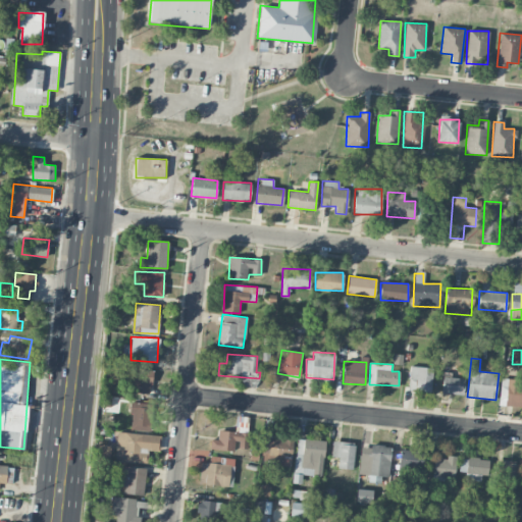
[(433,368),(411,365),(407,389),(430,393),(433,368)]
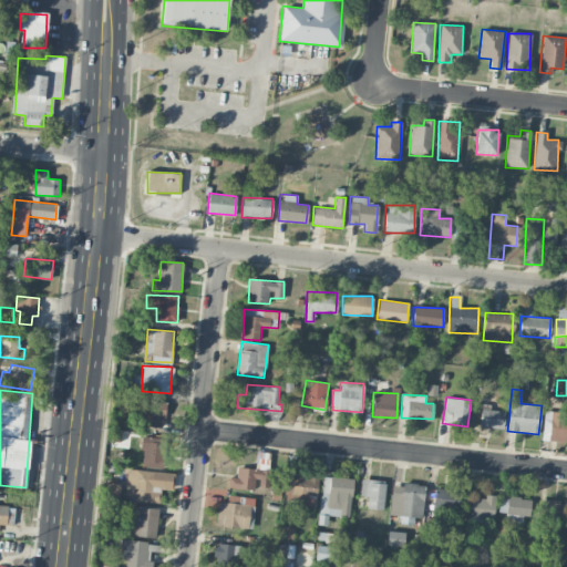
[(142,426),(164,428),(166,402),(138,399),(137,411),(144,412),(142,426)]
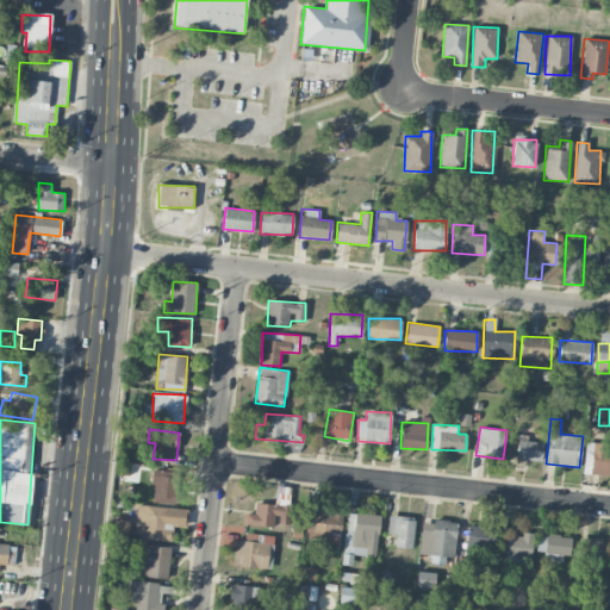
[(543,441),(518,439),(516,459),(541,461),(543,441)]
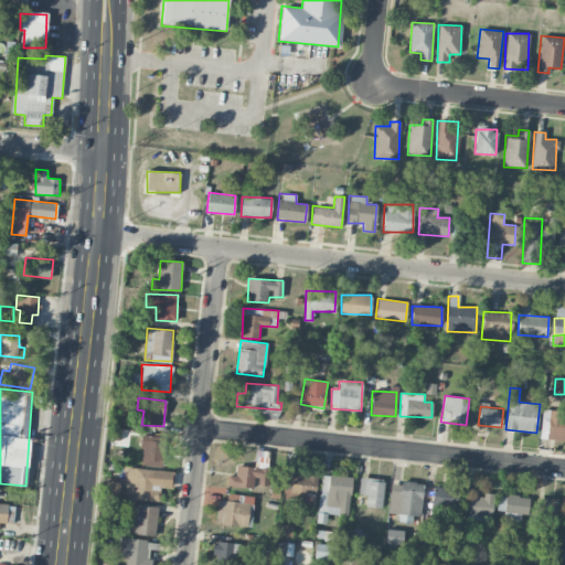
[(564,441),(564,412),(542,409),(540,439),(564,441)]
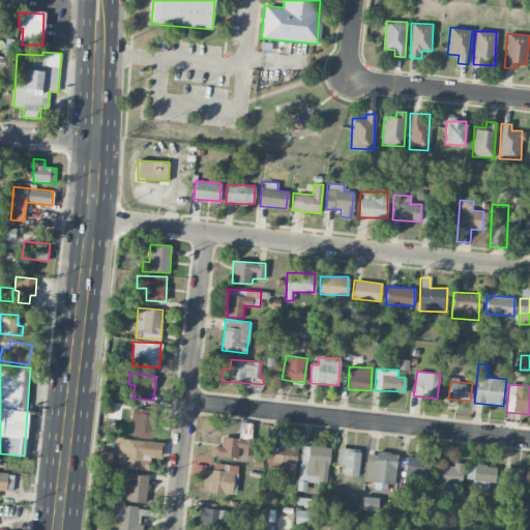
[(152,437),(153,409),(134,409),(133,437),(152,437)]
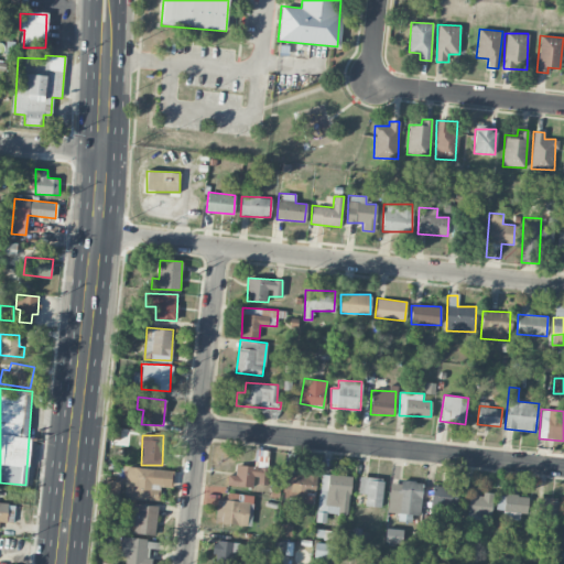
[(255,484),(267,485),(268,467),(236,465),(235,475),(227,474),(227,486),(255,487),(255,484)]
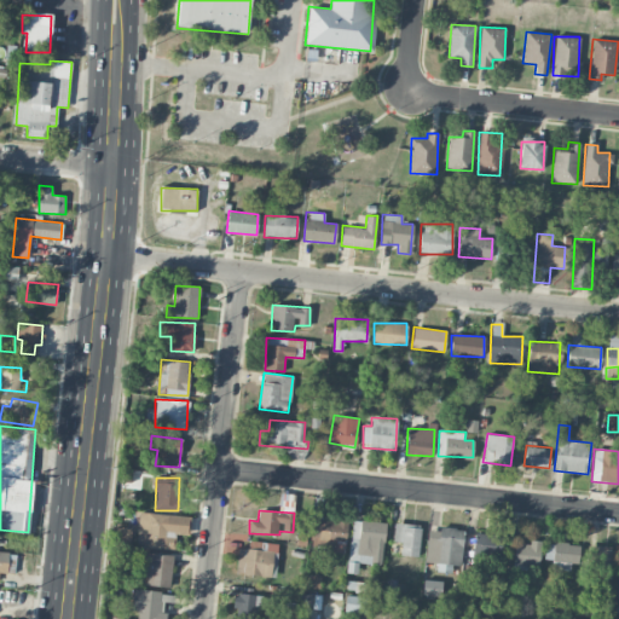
[(174,548),(175,534),(189,536),(190,515),(139,513),(137,547),(174,548)]
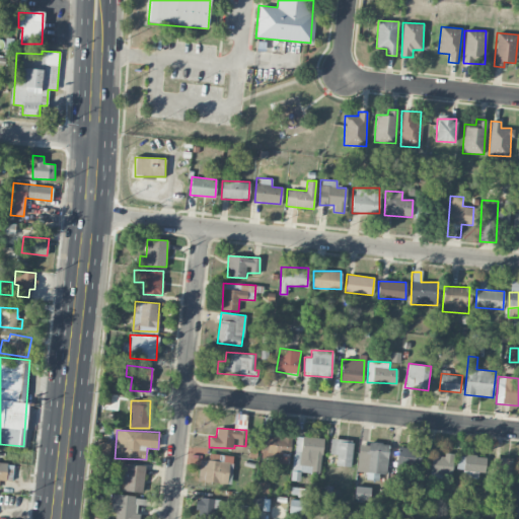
[(260,460),(290,462),(291,434),(262,432),(260,460)]
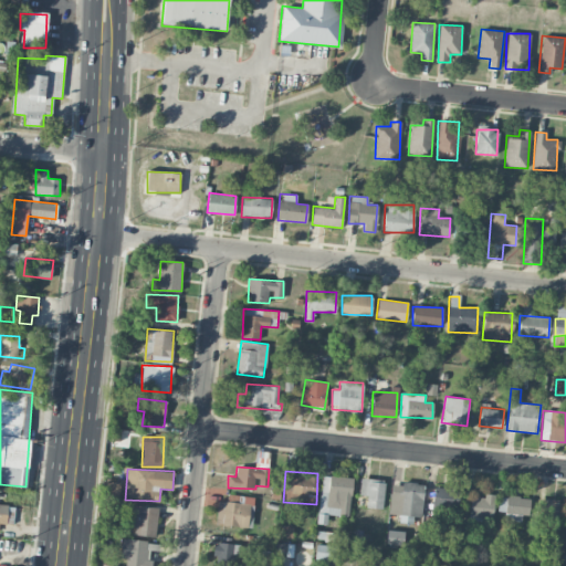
[(316,523),(326,524),(327,514),(348,516),(353,479),(323,474),(316,523)]
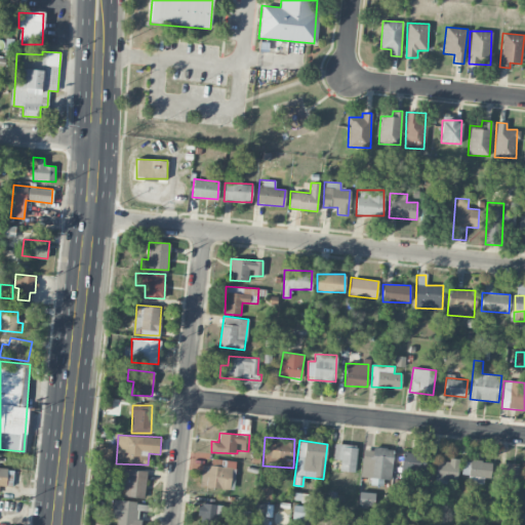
[(333,459),(340,460),(339,471),(355,472),(356,445),(333,444),(333,459)]
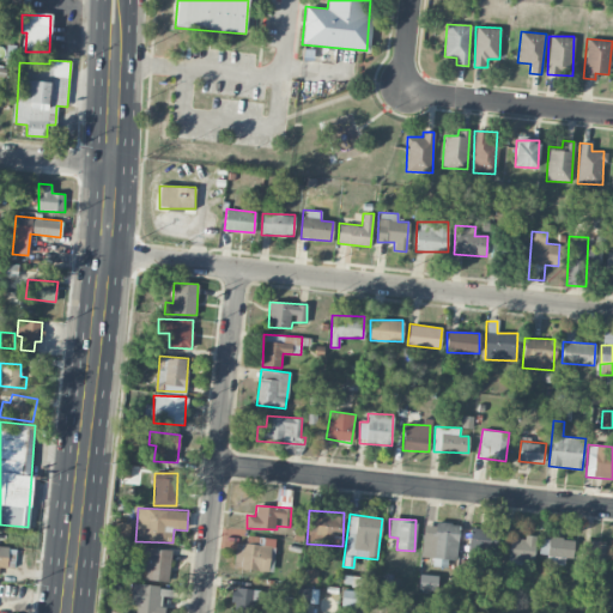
[(129,539),(129,523),(114,522),(114,538),(129,539)]
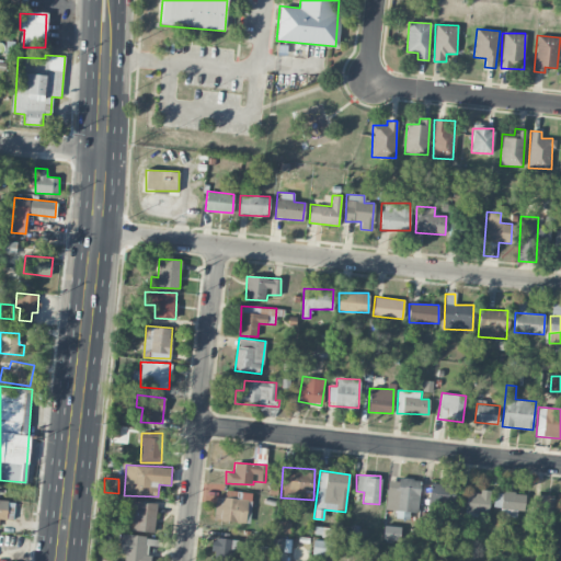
[(419,513),(420,480),(387,478),(386,510),(396,510),(396,518),(409,518),(409,512),(419,513)]
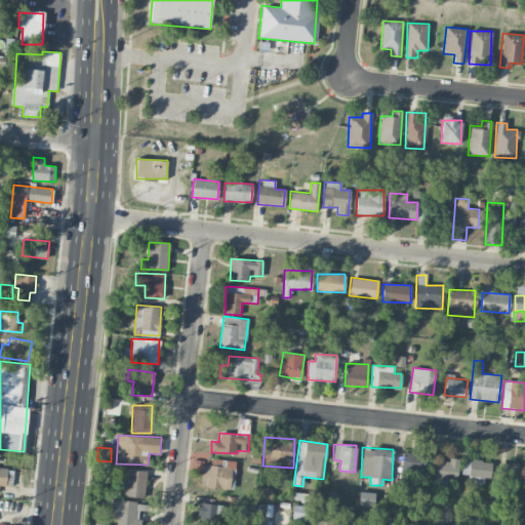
[(401,479),(425,480),(426,454),(402,453),(401,479)]
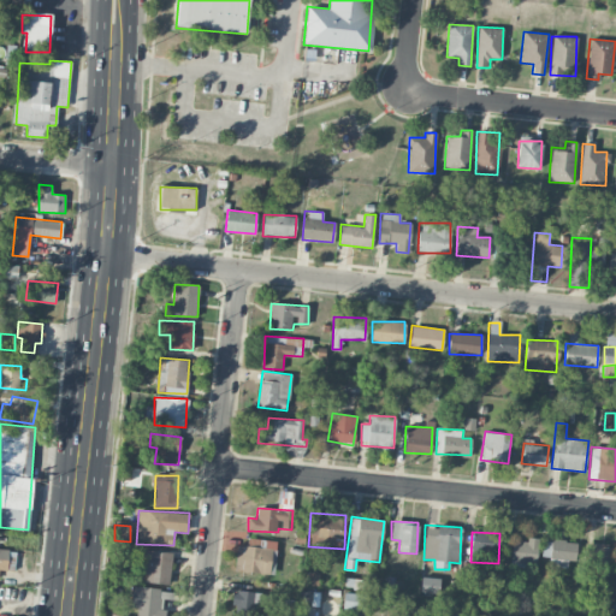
[(276,540),(247,539),(247,545),(236,545),(235,572),(274,574),(276,540)]
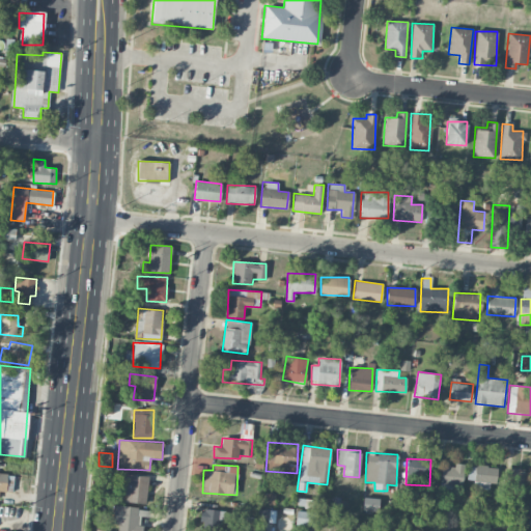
[(440,485),(462,487),(464,466),(442,465),(440,485)]
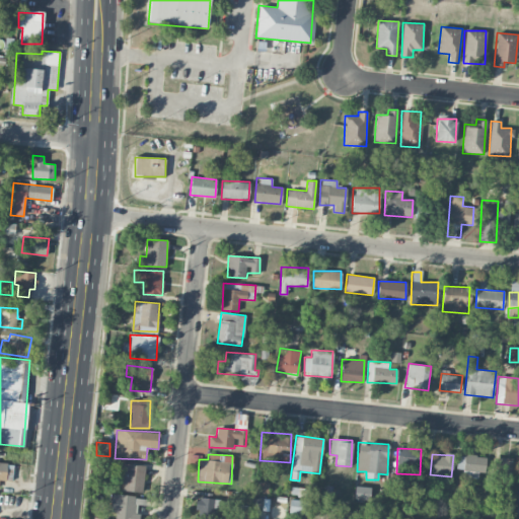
[(486,456),(457,455),(456,468),(465,468),(465,475),(485,475),(486,456)]
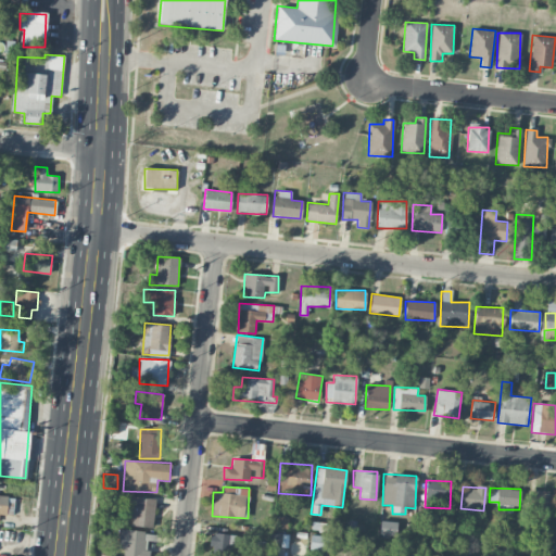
[(532,491),(529,517),(548,520),(552,493),(532,491)]
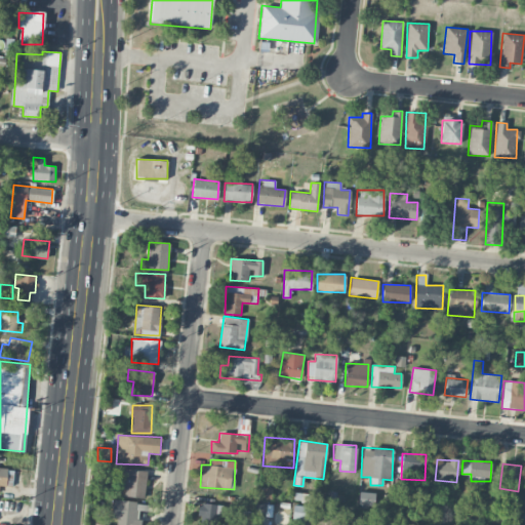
[(121,496),(146,497),(147,471),(122,469),(121,496)]
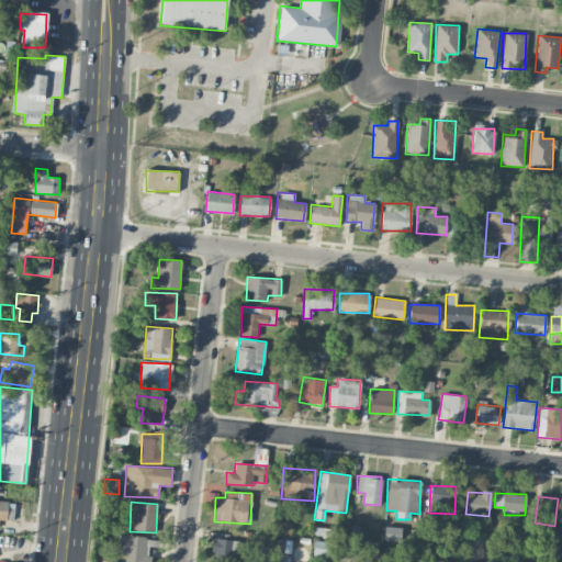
[(384,540),(400,541),(401,527),(384,527),(384,540)]
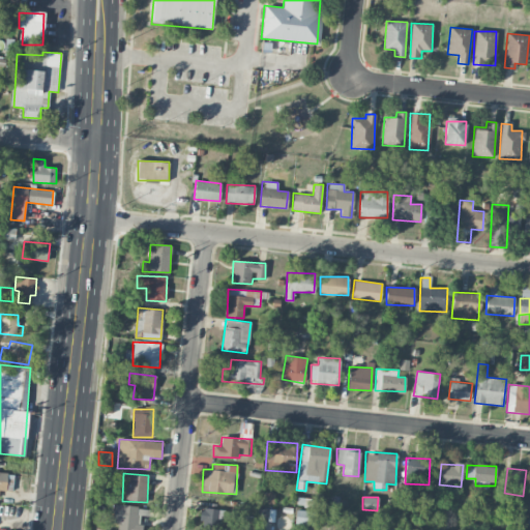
[(295,524),(313,525),(314,499),(296,498),(295,524)]
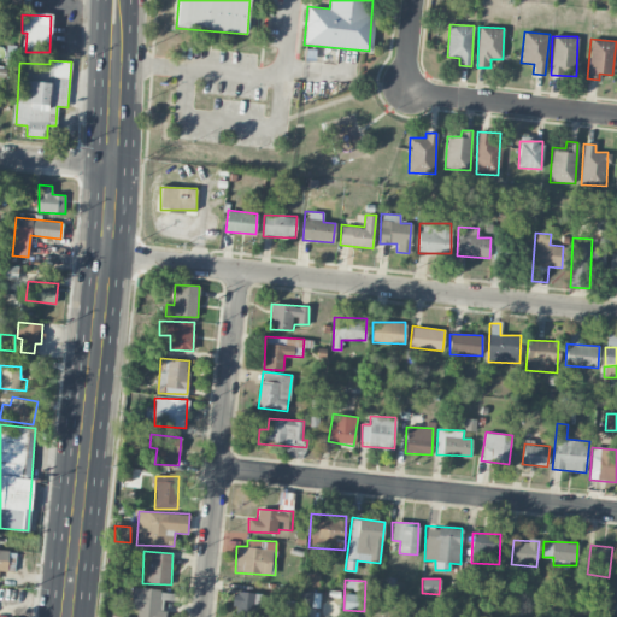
[(160,589),(131,587),(130,609),(137,609),(136,616),(165,616),(166,611),(159,610),(160,589)]
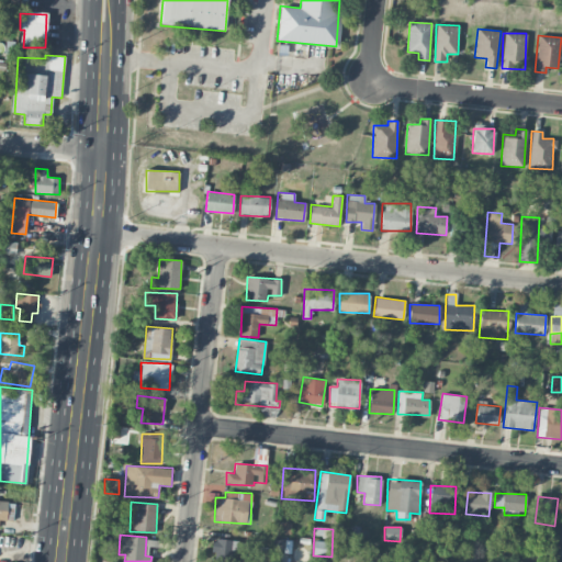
[(213,561),(237,561),(238,540),(213,539),(213,561)]
